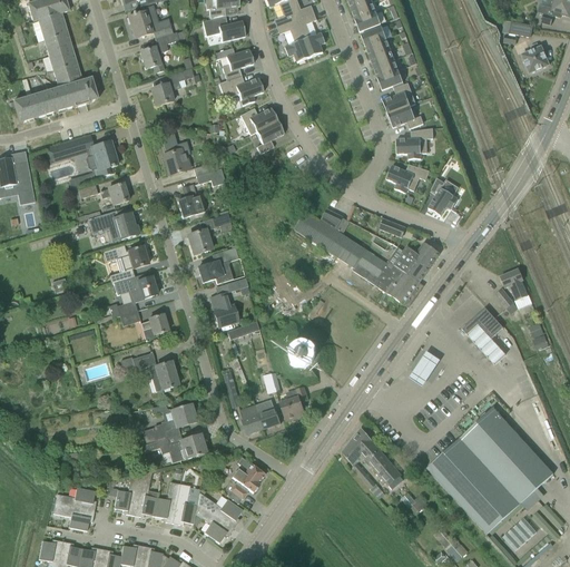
[(32,20),(38,18),(49,15),(46,0),(30,0),(27,1),(32,20)]
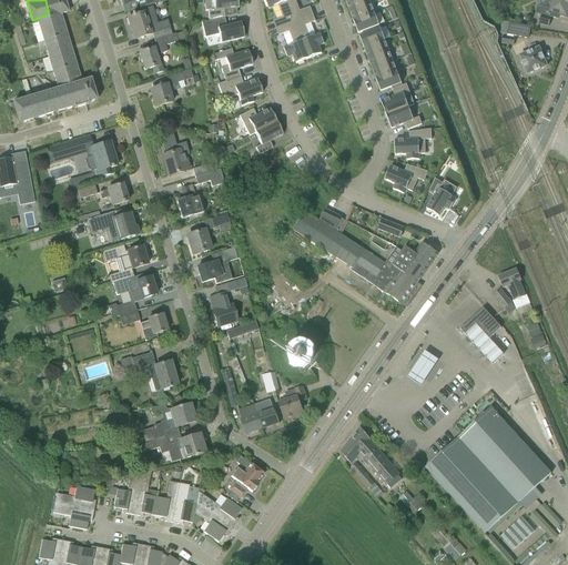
[(46,0),(49,14),(61,11),(69,9),(66,0),(46,0)]
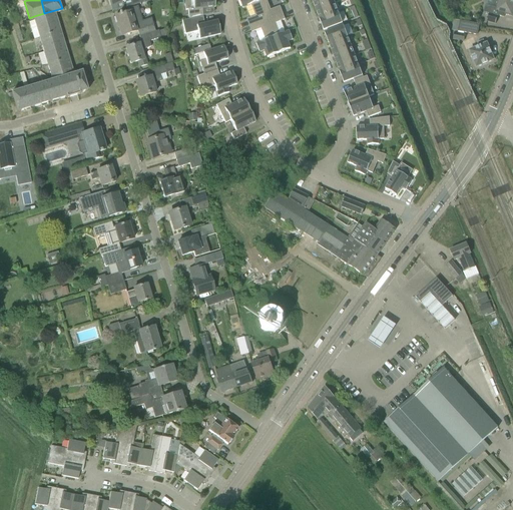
[(188,16),(202,13),(201,6),(214,4),(213,0),(192,0),(193,6),(187,6),(188,16)]
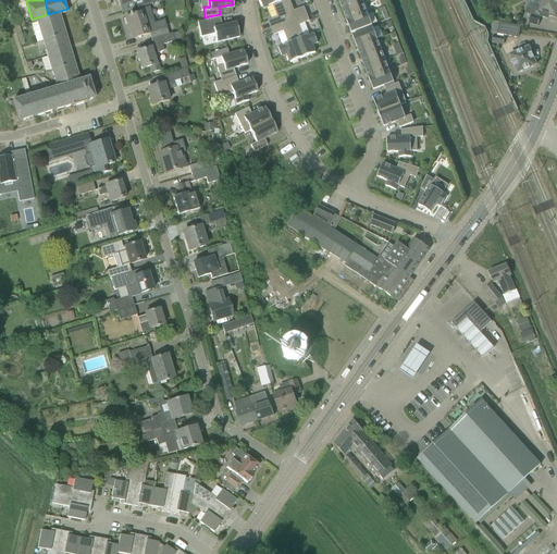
[(271,25),(288,17),(281,0),(261,0),(263,5),(273,2),(279,14),(268,17),(271,25)]
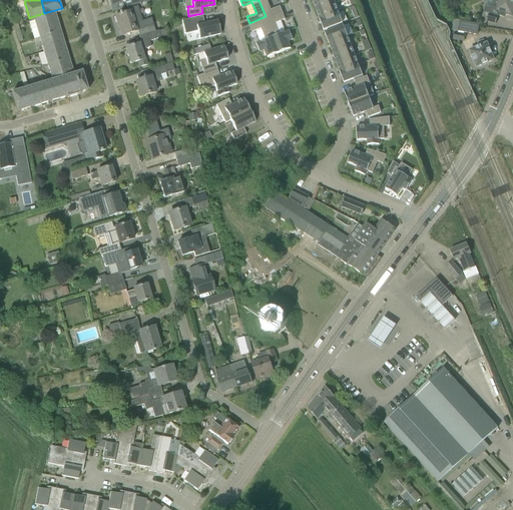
[(259,0),(266,16),(283,10),(280,4),(271,7),(268,0),(259,0)]
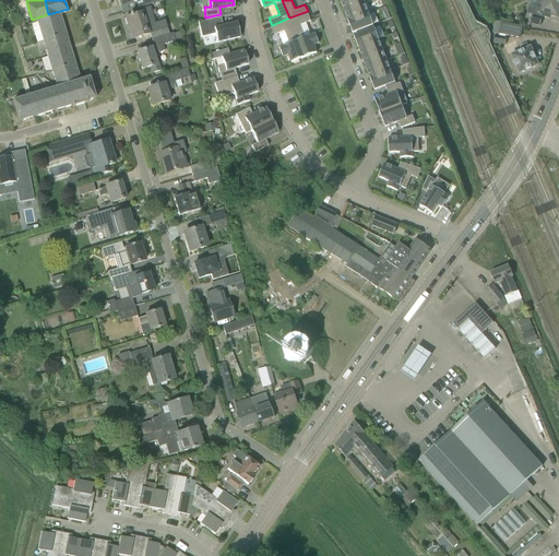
[(365,0),(344,8),(348,18),(347,18),(348,19),(368,11),(368,10),(365,0)]
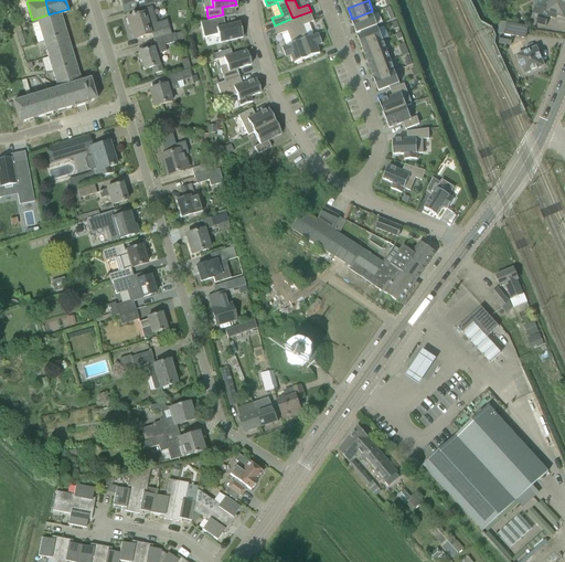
[(547,0),(546,7),(535,3),(533,10),(539,11),(535,21),(545,23),(548,14),(555,16),(555,12),(564,14),(564,10),(564,0),(547,0)]
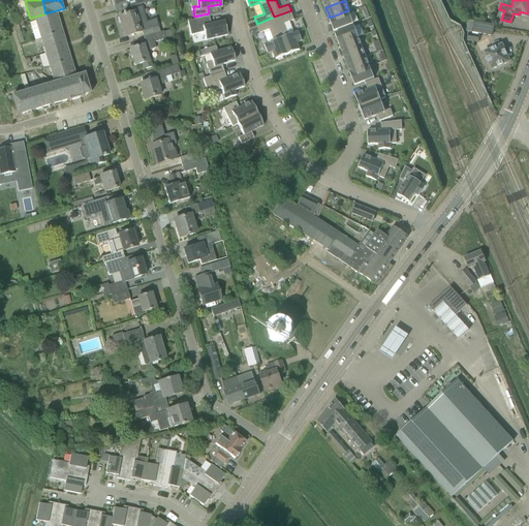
[(148,27),(141,4),(132,6),(133,9),(119,13),(125,34),(142,29),(144,35),(160,30),(158,24),(148,27)]
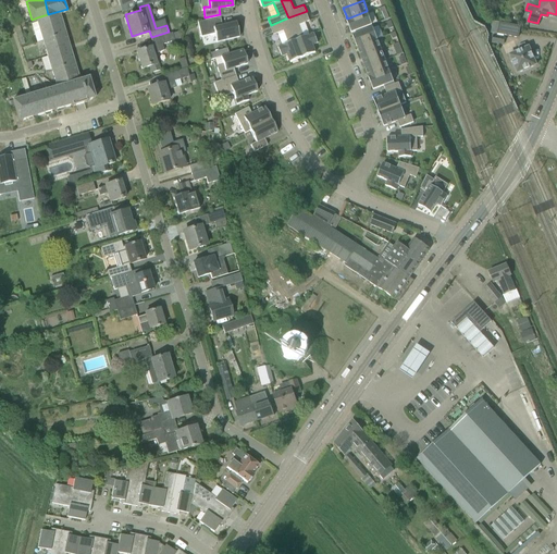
[(75,61),(70,44),(64,27),(60,11),(48,14),(37,17),(32,20),(33,22),(38,21),(42,34),(47,51),(52,68),(57,84),(70,79),(79,77),(75,61)]
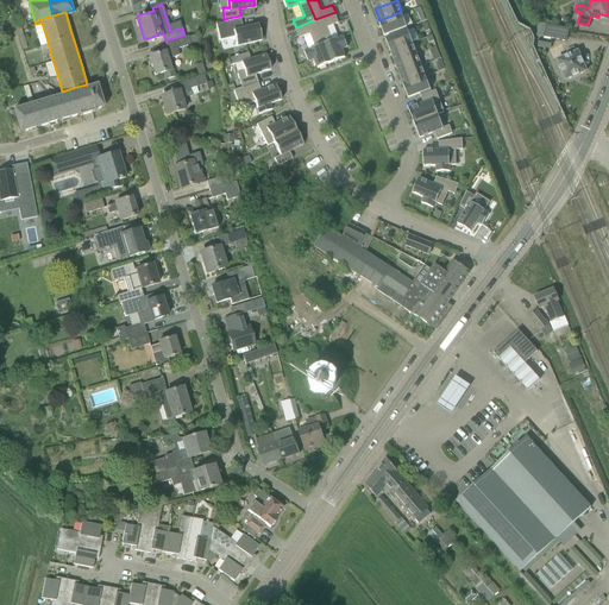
[(315,19),(331,60),(345,55),(341,46),(347,44),(344,33),(332,37),(327,24),(338,20),(336,12),(315,19)]
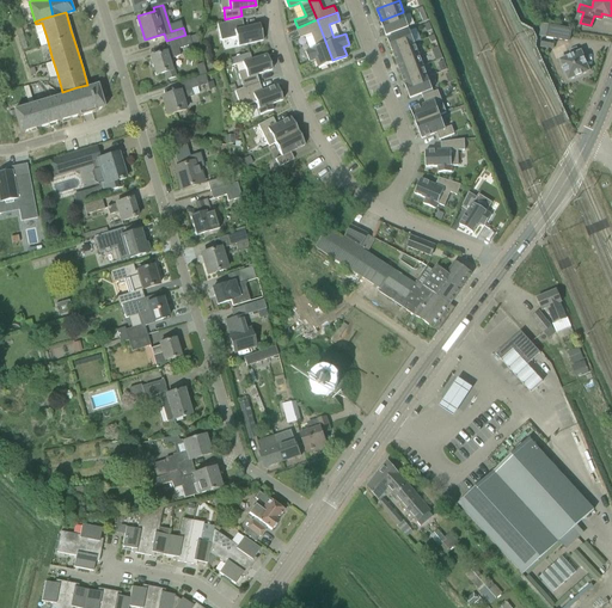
[(381,20),(386,32),(408,24),(403,12),(381,20)]
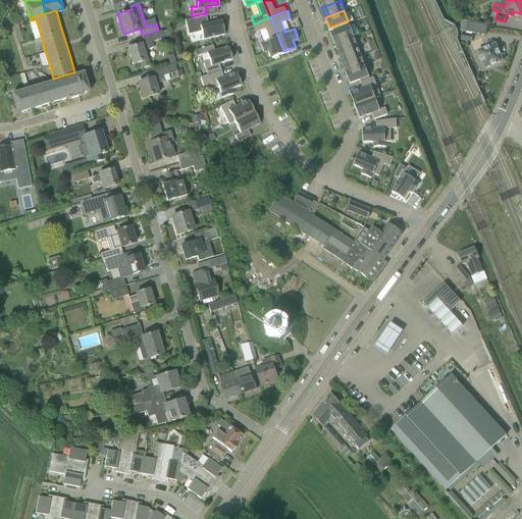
[(206,13),(192,16),(185,18),(189,32),(201,29),(203,37),(224,32),(221,18),(208,21),(206,13)]
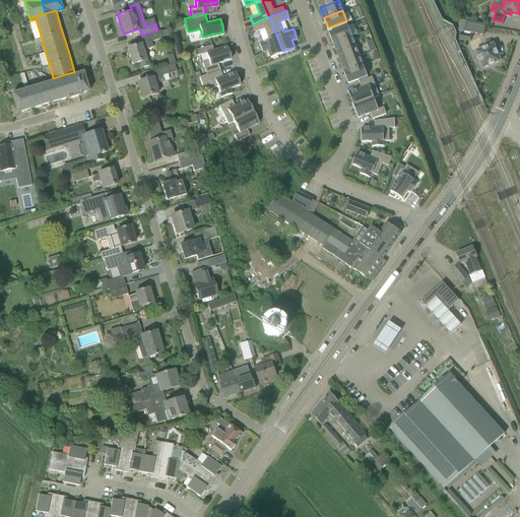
[(269,16),(253,23),(255,29),(259,28),(263,40),(259,41),(263,50),(268,48),(271,56),(282,51),(269,16)]
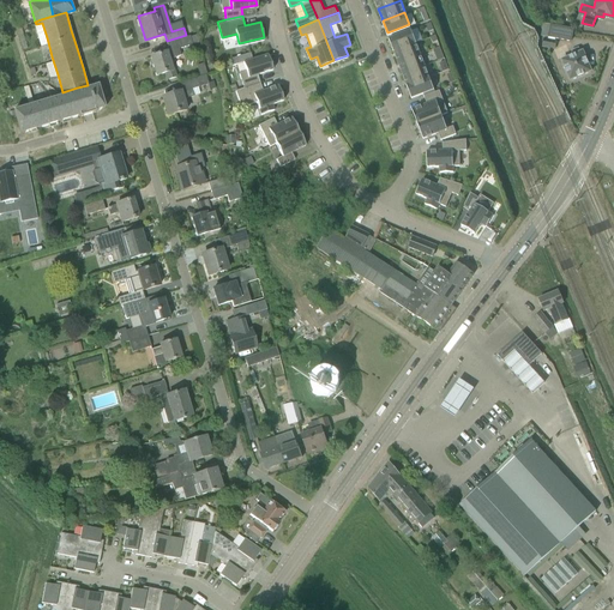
[(26,44),(20,22),(16,23),(22,46),(26,44)]
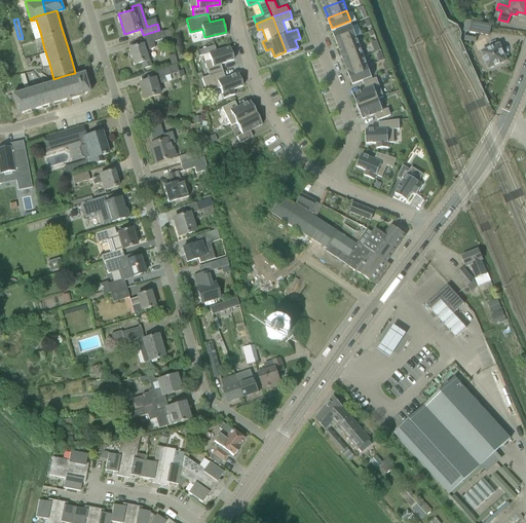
[(491,23),(472,19),(470,29),(489,33),(491,23)]
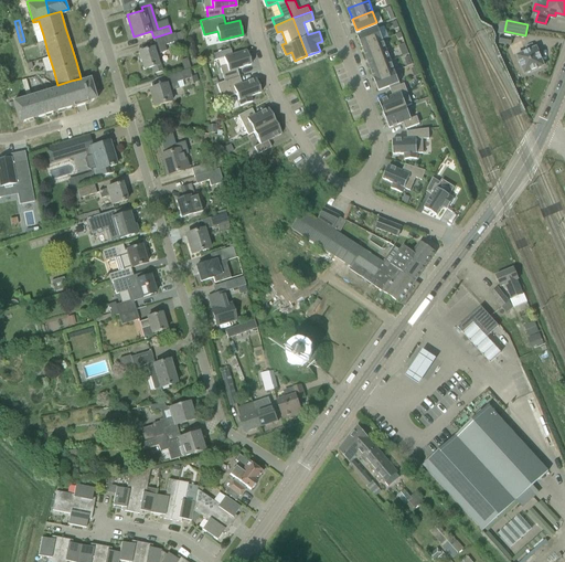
[(358,33),(362,45),(383,36),(379,25),(358,33)]
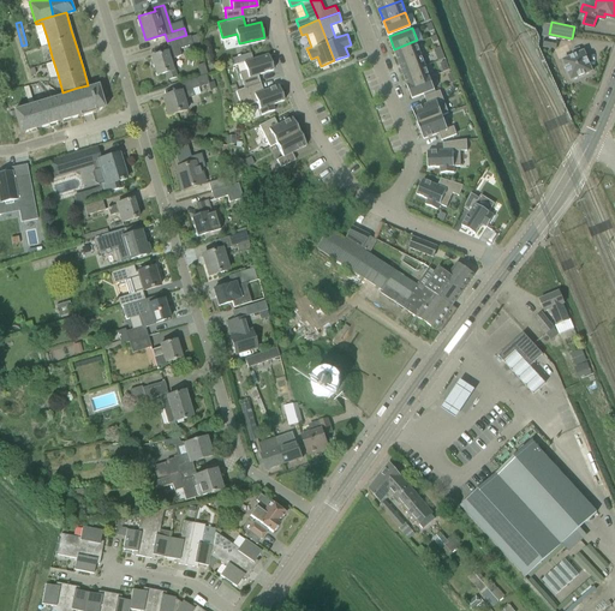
[(169,57),(181,53),(179,46),(192,42),(190,34),(186,35),(167,41),(169,48),(150,54),(156,73),(165,70),(167,77),(177,73),(174,66),(173,66),(169,57)]
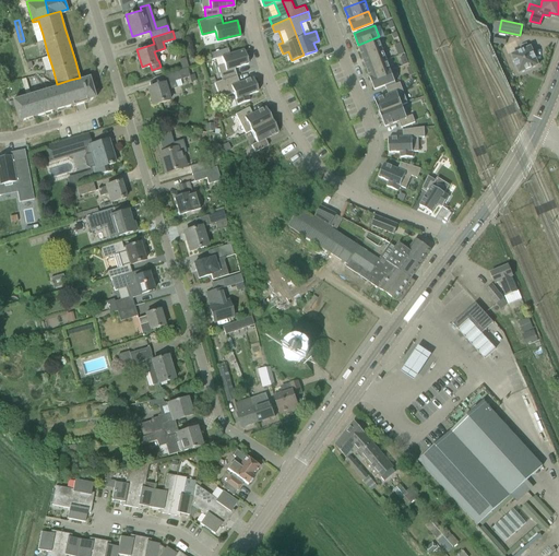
[(507,34),(495,33),(494,40),(506,43),(507,34)]
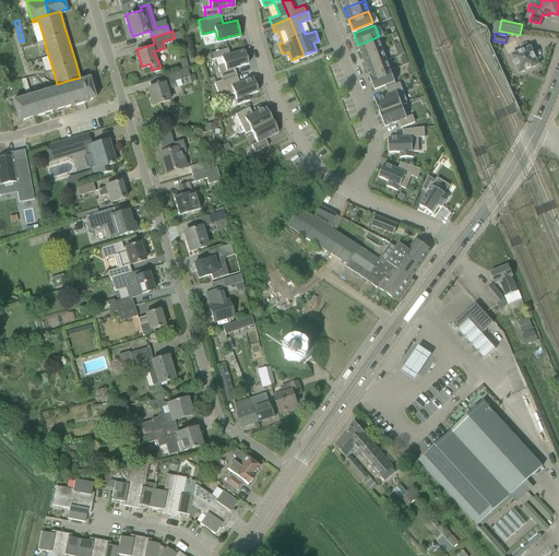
[(361,55),(382,47),(379,37),(379,36),(358,45),(361,55)]
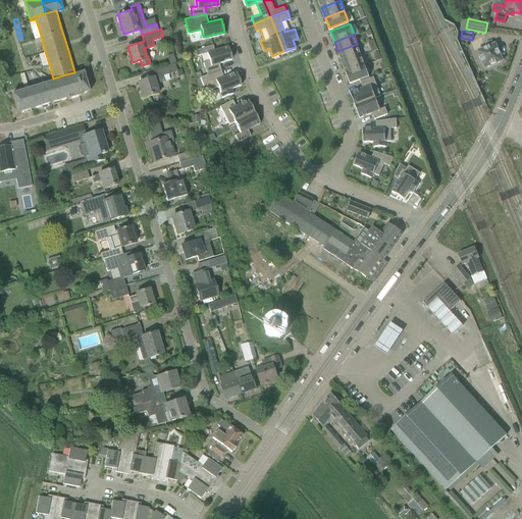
[(503,58),(496,41),(493,42),(491,39),(485,41),(487,45),(477,49),(484,66),(503,58)]
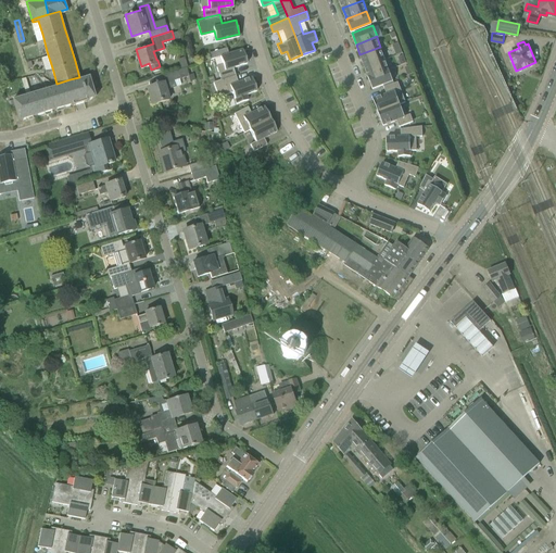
[(219,53),(228,51),(226,45),(214,49),(216,55),(219,53)]
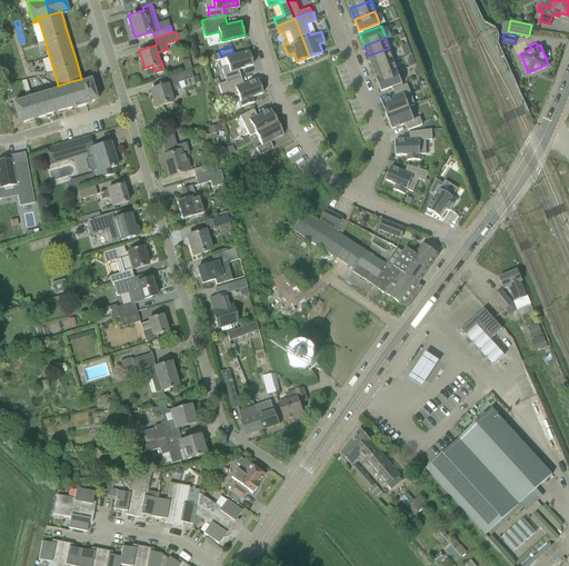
[(226,79),(240,73),(238,67),(252,62),(248,48),(233,52),(225,56),(228,63),(222,66),(223,70),(226,79)]
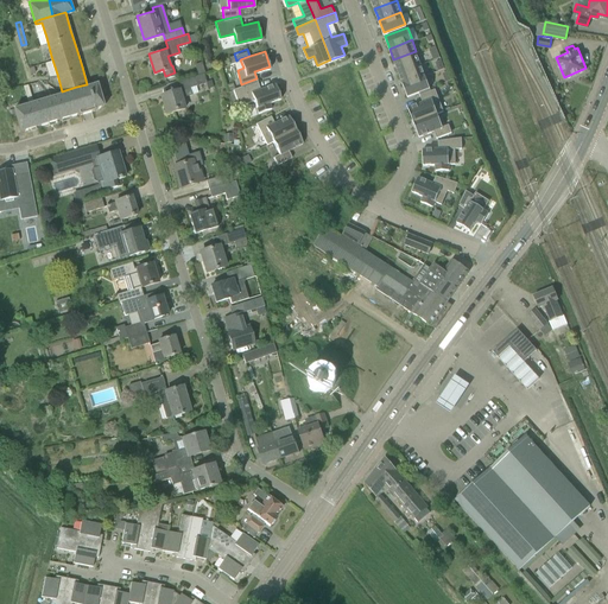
[(398,71),(420,62),(416,51),(393,59),(398,71)]
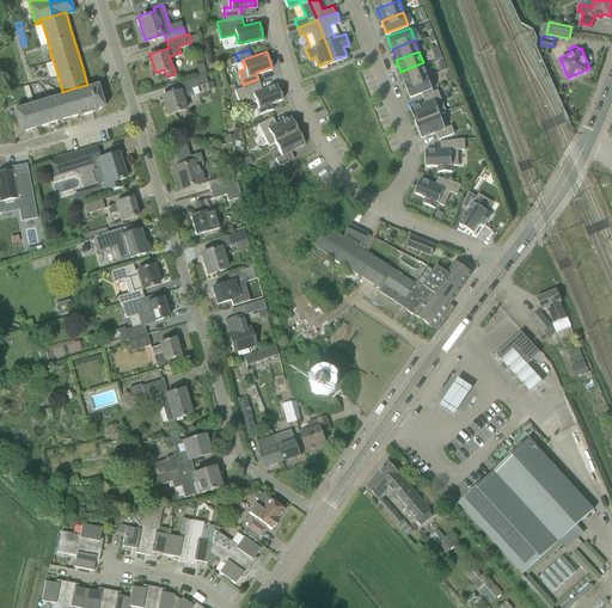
[(404,83),(405,83),(428,74),(427,73),(427,74),(423,62),(401,72),(404,83)]
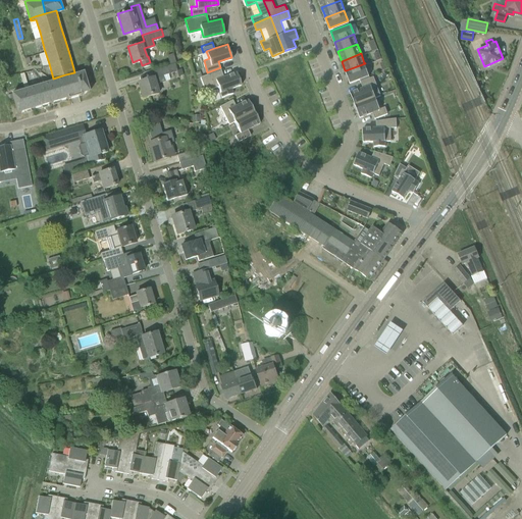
[(155,74),(147,78),(138,81),(143,96),(158,91),(155,82),(164,80),(163,73),(177,68),(174,60),(153,67),(155,74)]
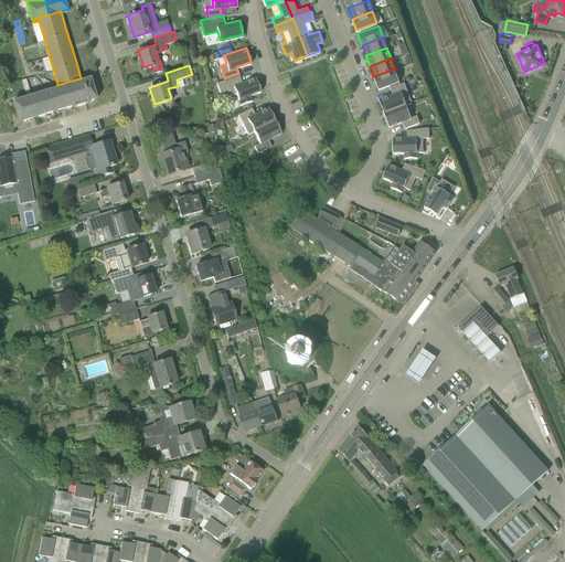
[(395,69),(374,76),(379,88),(400,80),(395,69)]
